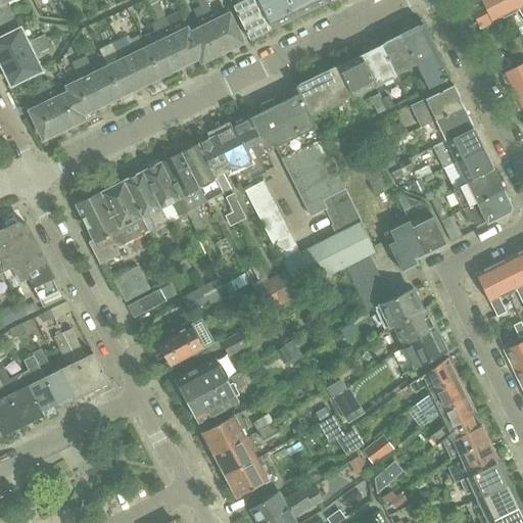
[(0,0),(0,4),(9,24),(17,19),(11,7),(8,0),(0,0)]
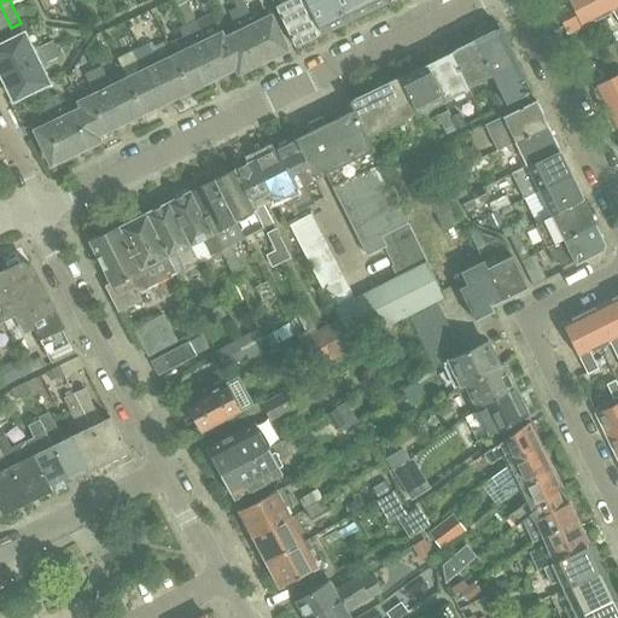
[(215,77),(175,0),(174,0),(186,24),(179,28),(186,45),(185,46),(187,51),(175,56),(191,88),(215,77)]
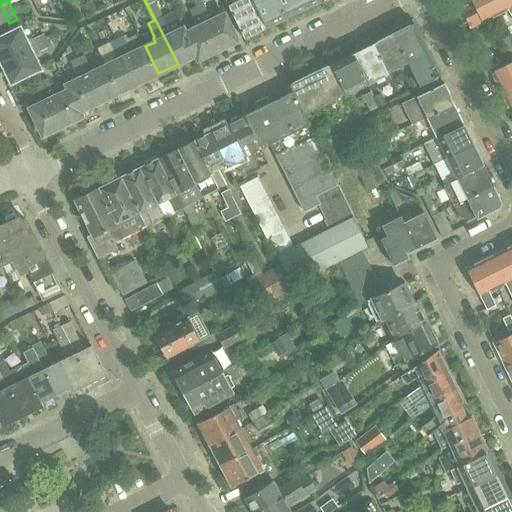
[(145,0),(178,64),(196,55),(186,32),(183,28),(172,33),(170,29),(167,28),(166,28),(162,16),(155,1),(155,0),(145,0)]
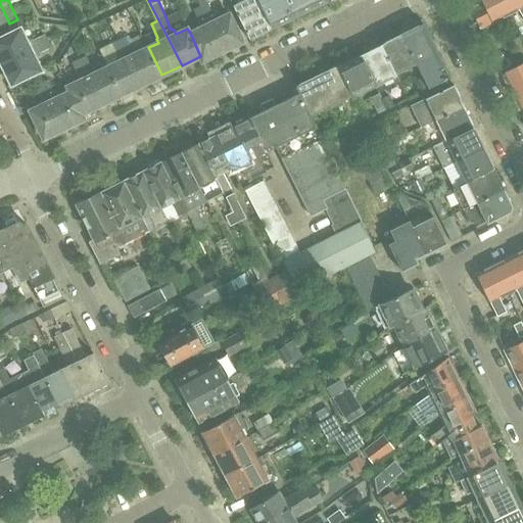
[(200,28),(190,33),(200,56),(203,60),(224,50),(198,0),(196,0),(199,5),(193,8),(199,21),(199,25),(200,28)]
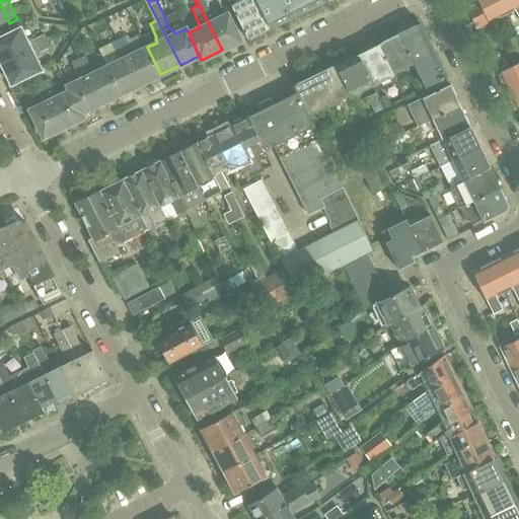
[(204,0),(197,0),(222,50),(240,41),(227,13),(217,18),(215,16),(212,15),(204,0)]
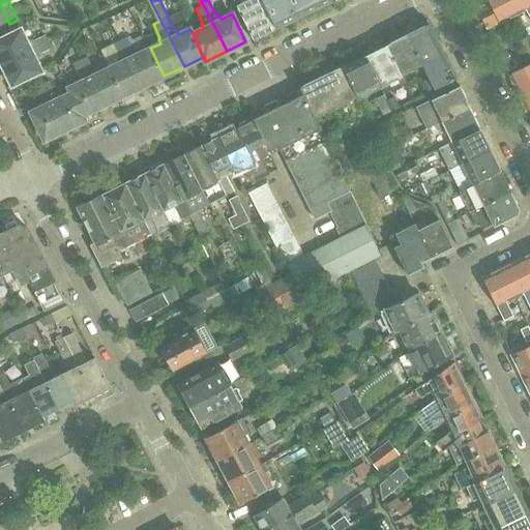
[(276,27),(263,0),(237,0),(254,38),(276,27)]
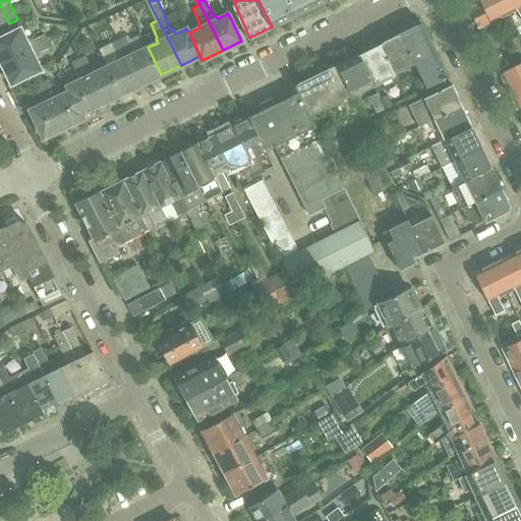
[(285,0),(258,0),(272,26),(293,15),(285,0)]
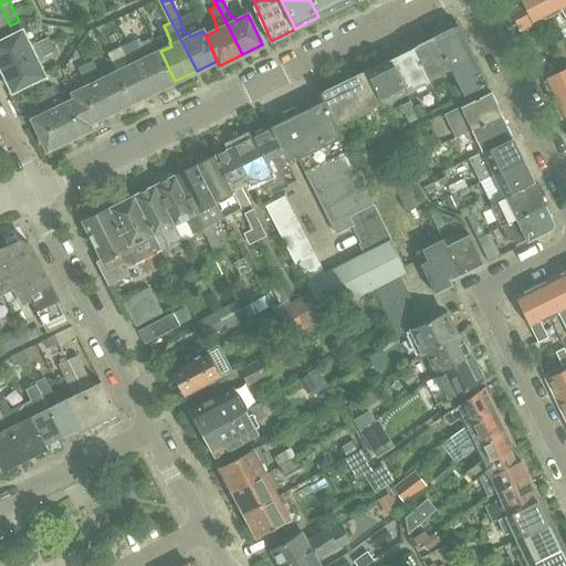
[(310,0),(318,17),(327,12),(328,14),(357,0),(310,0)]
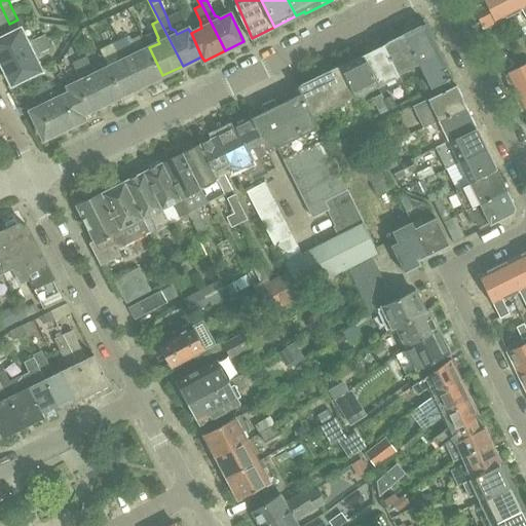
[(495,20),(496,21),(513,11),(506,0),(485,0),(487,3),(474,9),(483,26),(495,20)]
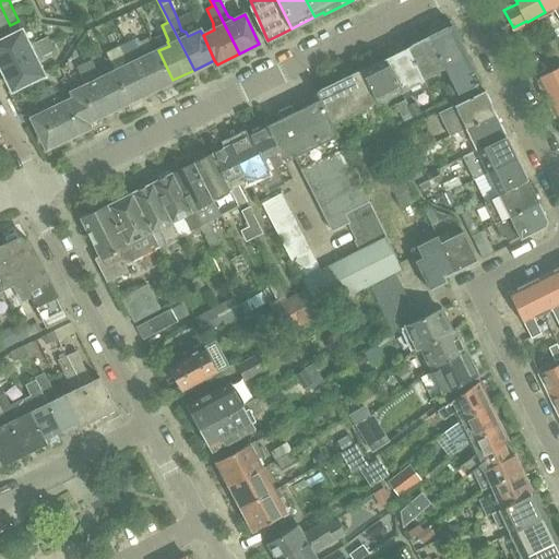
[(558,0),(538,0),(545,12),(554,8),(558,19),(558,0)]
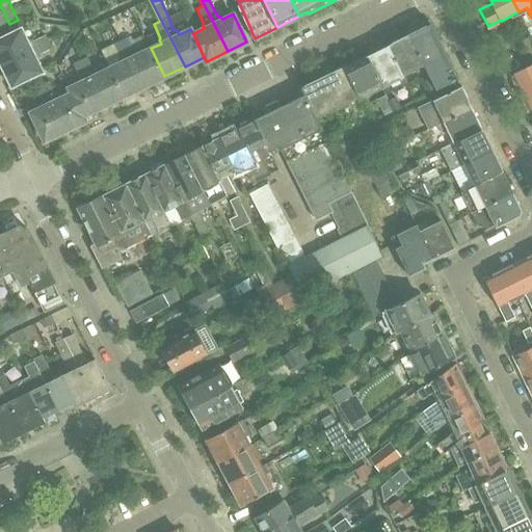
[(0,28),(9,24),(0,4),(0,28)]
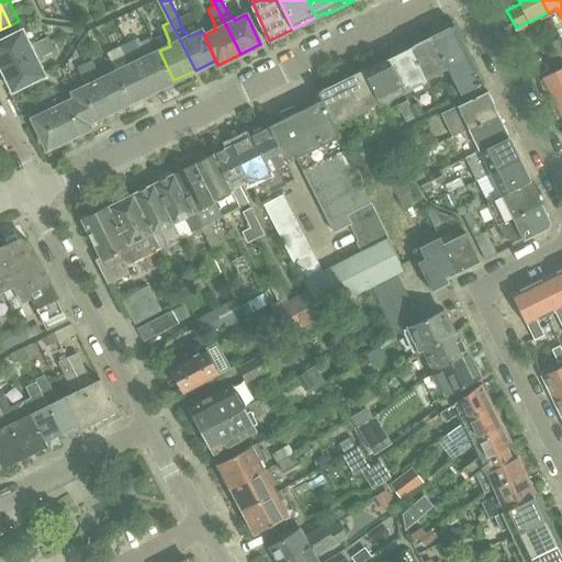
[(450,25),(431,34),(453,79),(456,83),(457,83),(461,94),(479,86),(473,75),(479,72),(471,56),(456,24),(452,26),(450,25)]
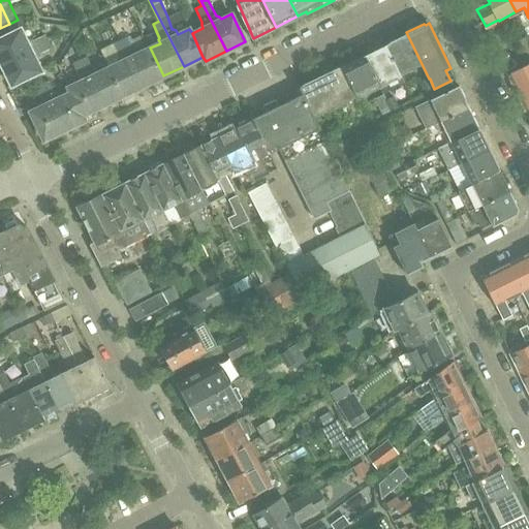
[(0,39),(0,58),(3,64),(47,43),(42,35),(30,40),(29,40),(26,41),(21,30),(0,39)]
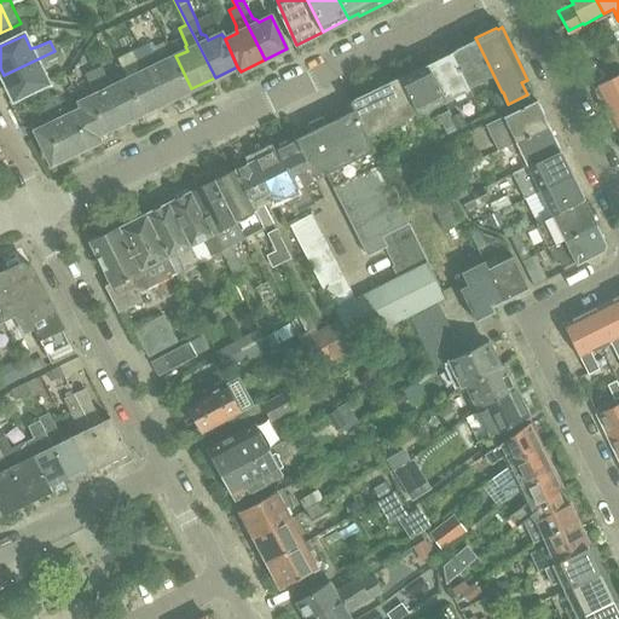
[(451,51),(452,52),(469,90),(469,87),(493,75),(499,87),(475,38),(456,47),(455,50),(451,51)]
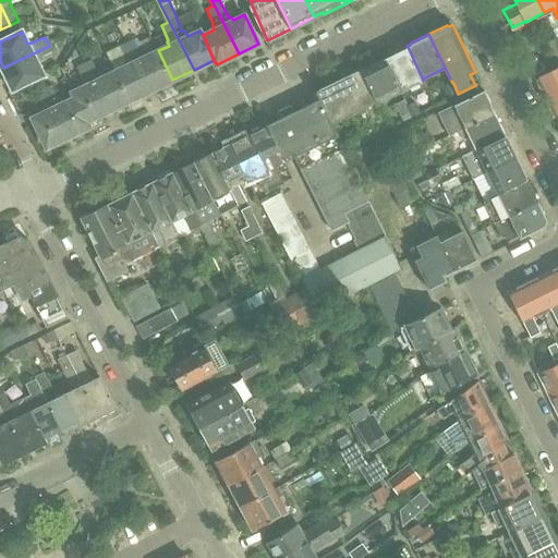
[(134,38),(128,41),(152,91),(172,80),(158,50),(146,57),(144,52),(141,52),(134,38)]
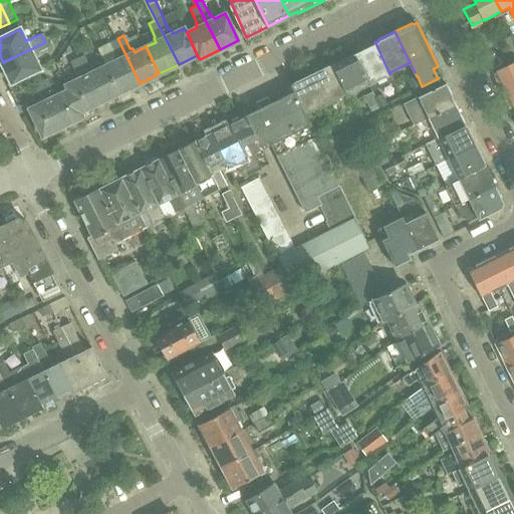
[(513,57),(513,56),(513,39),(511,35),(503,40),(513,57)]
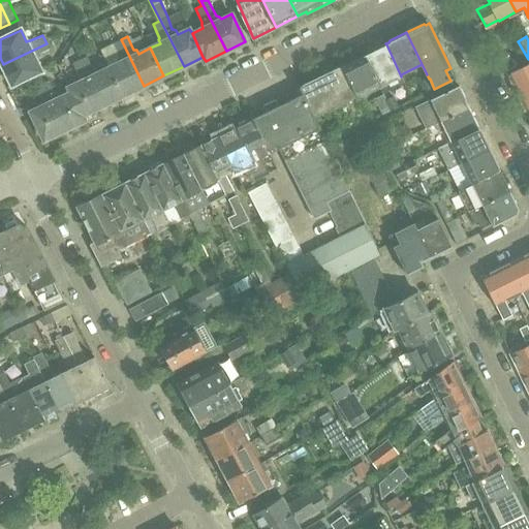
[(120,62),(111,67),(124,95),(144,86),(121,39),(114,42),(120,58),(119,59),(120,62)]
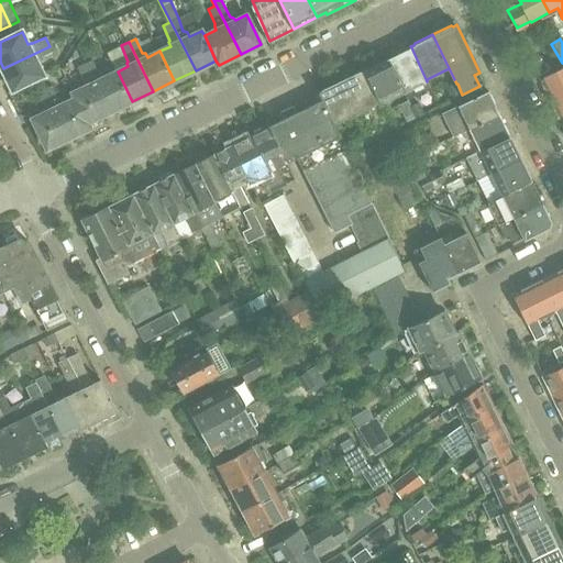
[(50,46),(3,68),(13,90),(43,76),(36,63),(39,62),(41,58),(53,53),(50,46)]
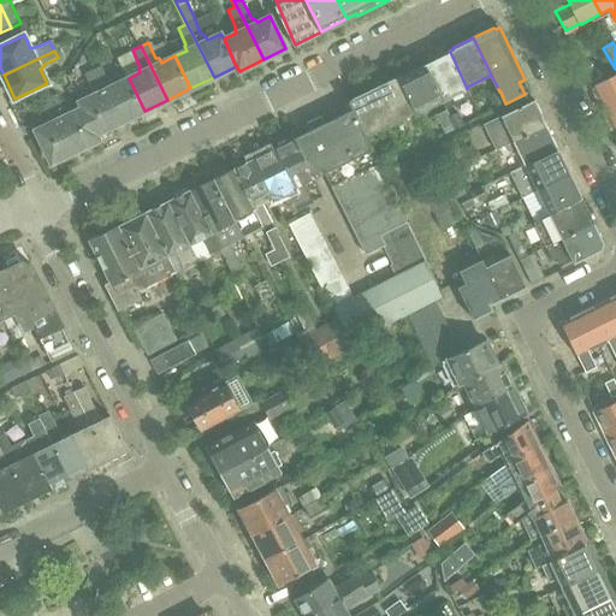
[(450,52),(426,64),(446,108),(471,96),(467,89),(450,52)]
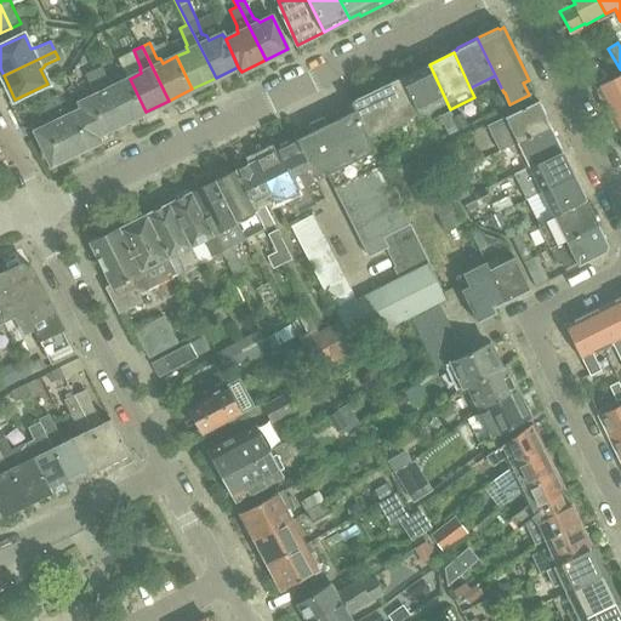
[(429,64),(404,78),(421,114),(445,102),(449,109),(450,109),(429,64)]
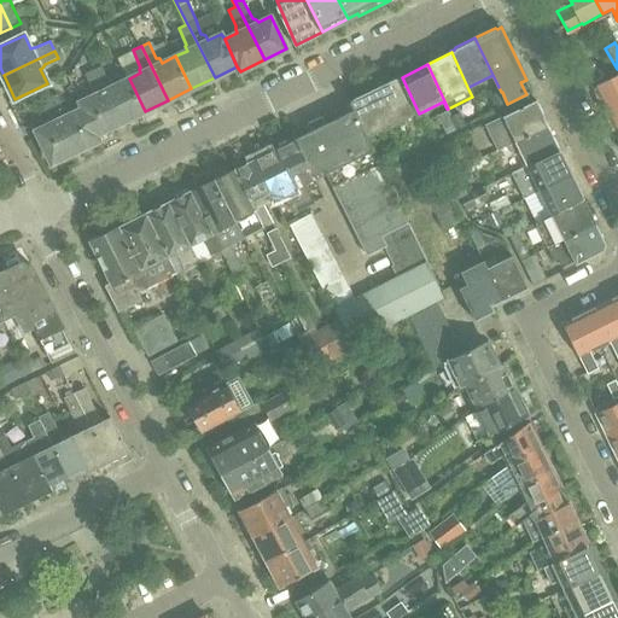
[(101,65),(94,69),(121,123),(145,111),(129,79),(115,86),(111,81),(109,81),(101,65)]
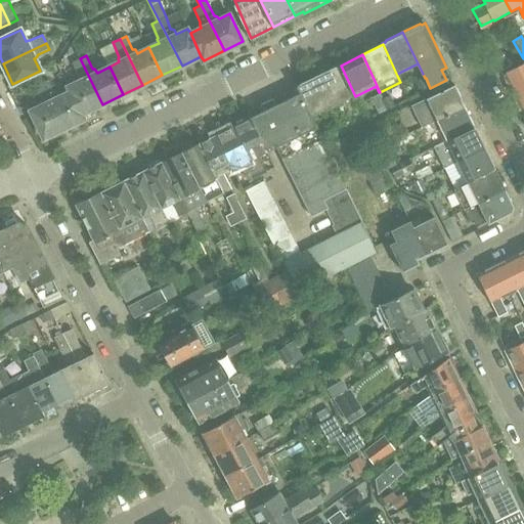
[(79,81),(69,86),(71,91),(82,115),(102,104),(80,58),(72,61),(78,76),(77,77),(79,81)]
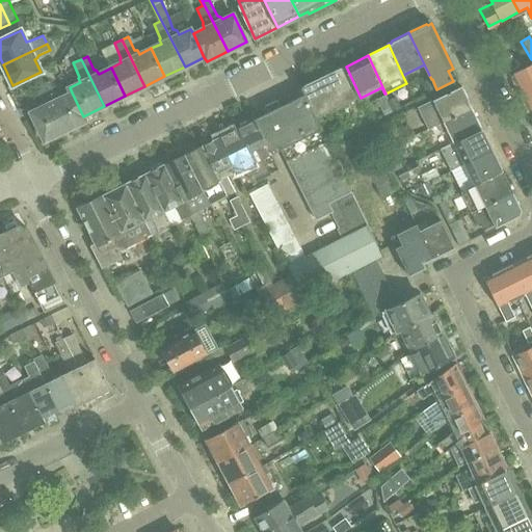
[(531,63),(511,74),(521,91),(531,85),(531,63)]
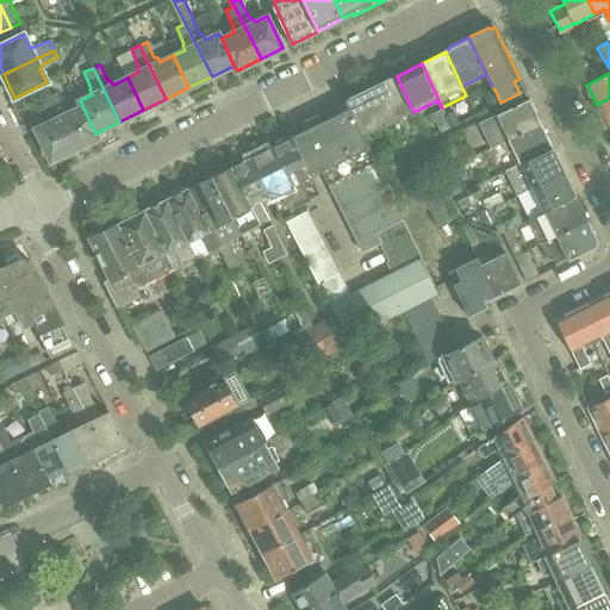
[(391,75),(371,86),(400,147),(424,135),(414,112),(397,76),(396,74),(392,76),(391,75)]
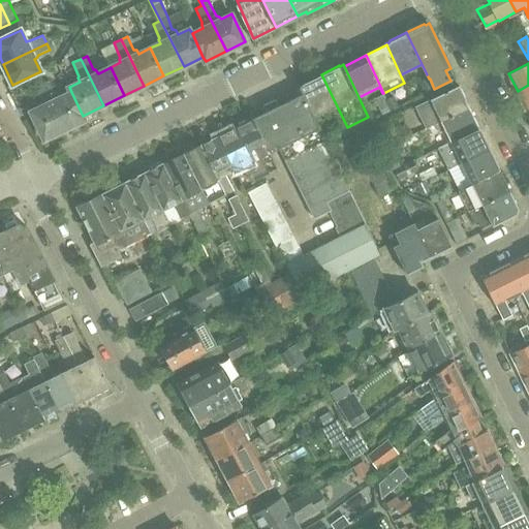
[(299,86),(301,89),(303,93),(314,117),(334,106),(345,128),(347,127),(321,74),(304,83),(304,84),(299,86)]
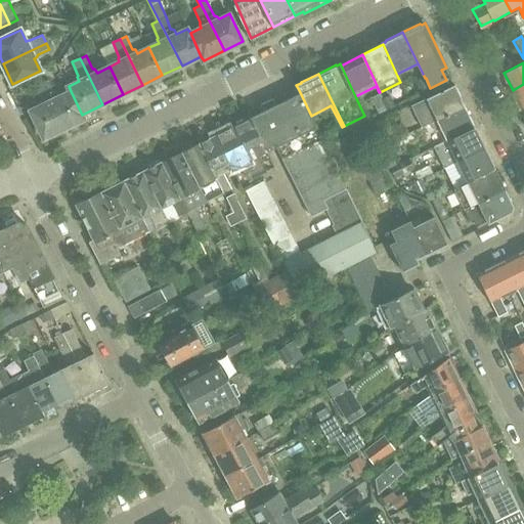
[(48,78),(42,82),(64,128),(84,119),(82,115),(71,91),(59,97),(58,93),(54,91),(48,78)]
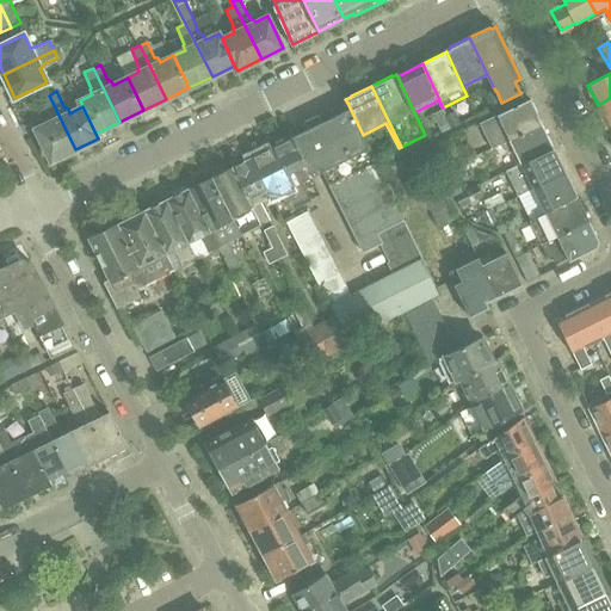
[(495,91),(494,91),(485,96),(491,109),(501,103),(497,91),(495,91)]
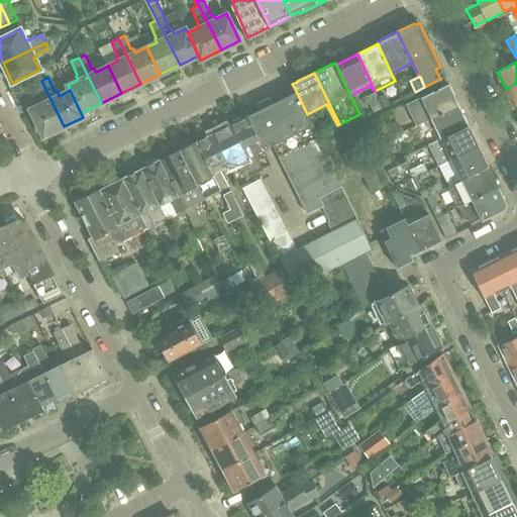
[(41,104),(30,109),(43,136),(64,126),(41,81),(33,84),(39,97),(39,100),(41,104)]
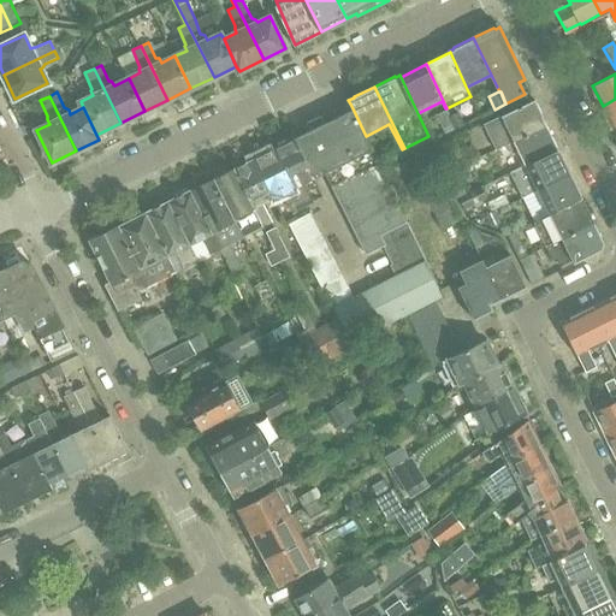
[(534,99),(502,116),(508,128),(489,137),(495,149),(507,143),(507,144),(546,125),(542,116),(543,116),(534,99)]
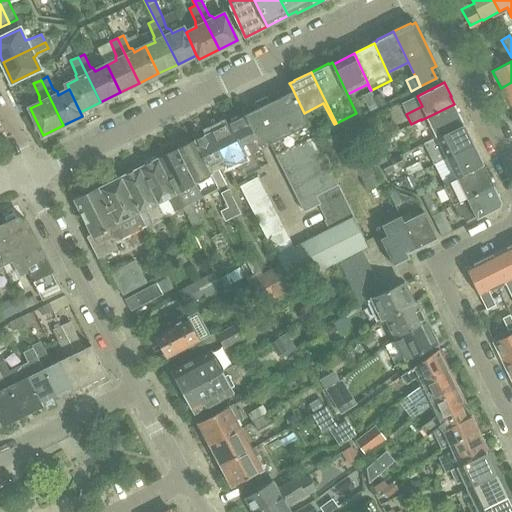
[(511,82),(501,88),(509,105),(511,103),(511,82)]
